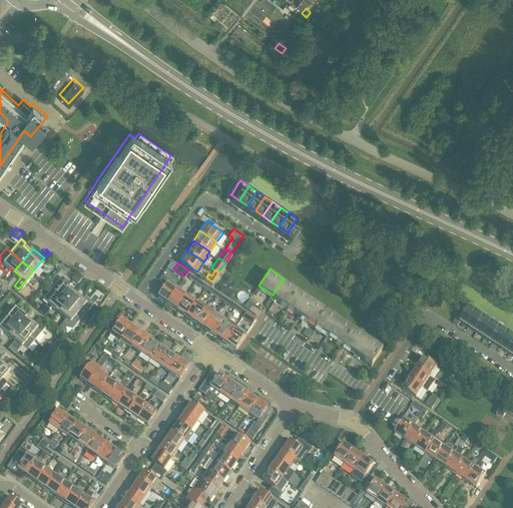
[(56,290),(67,299),(75,290),(68,284),(70,281),(66,277),(62,274),(53,284),(47,279),(45,281),(51,286),(51,287),(55,290),(56,290)]
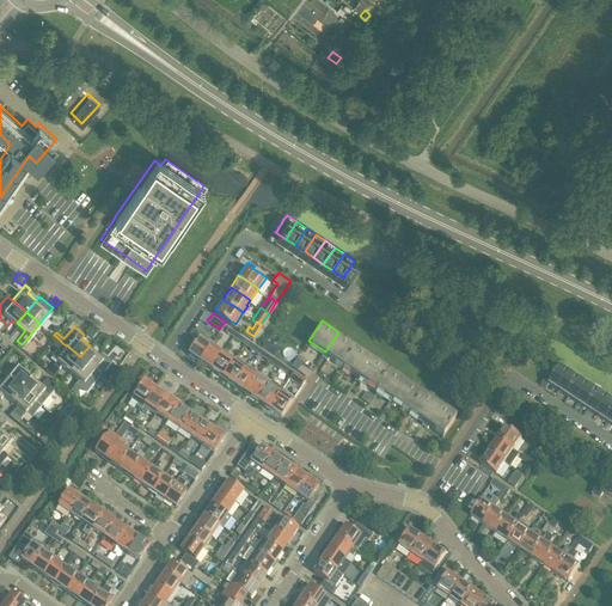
[(200,356),(210,342),(213,338),(197,328),(188,340),(193,342),(188,349),(200,356)]
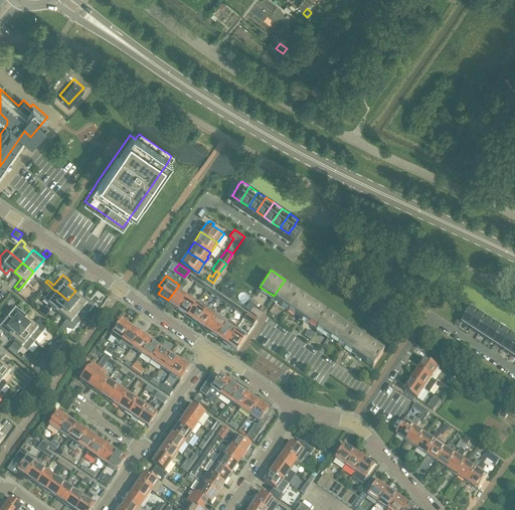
[(288,306),(299,289),(285,280),(274,296),(288,306)]
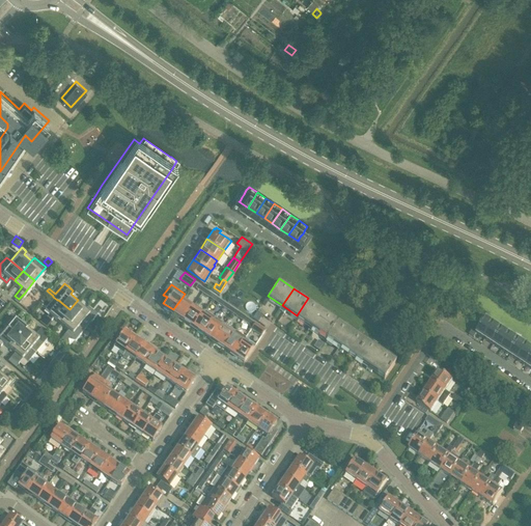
[(53,297),(45,306),(50,309),(47,313),(51,316),(54,313),(61,320),(70,309),(58,300),(57,300),(53,297)]
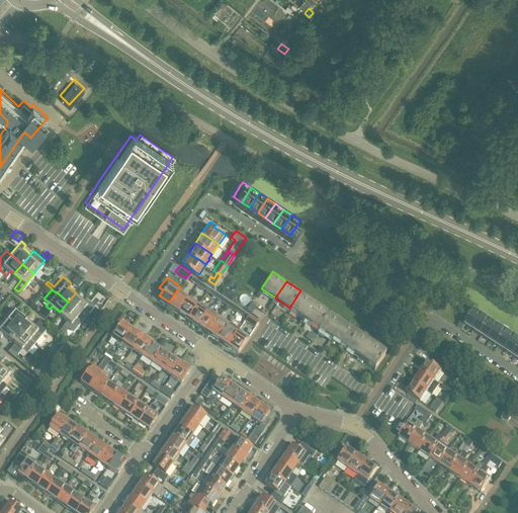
[(179,309),(188,296),(178,289),(169,302),(179,309)]
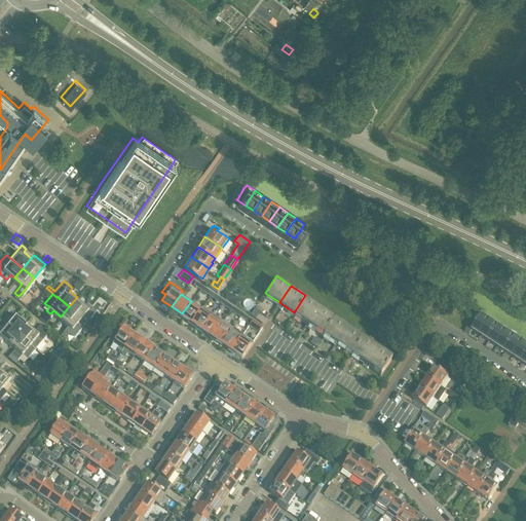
[(308,322),(320,305),(305,295),(294,312),(308,322)]
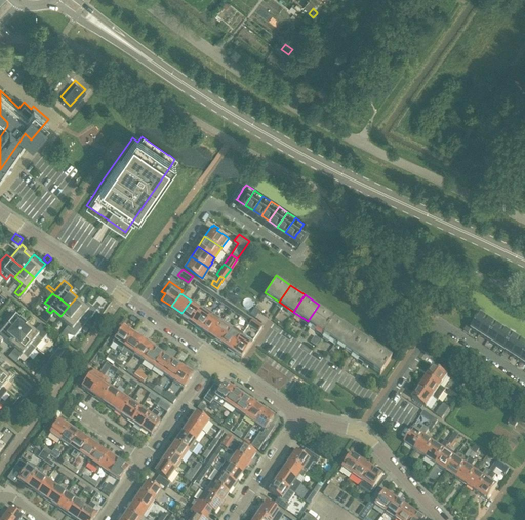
[(230,306),(233,303),(223,295),(220,300),(230,306)]
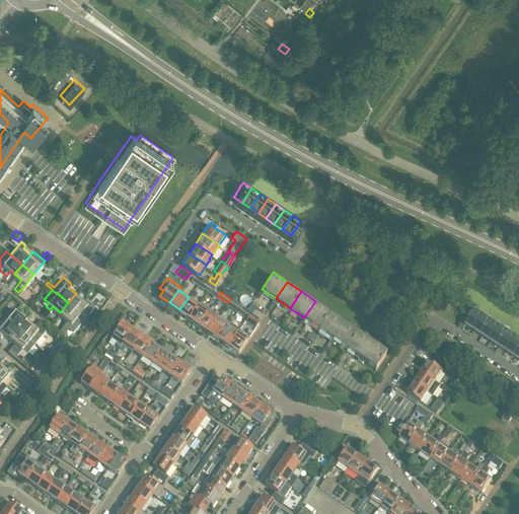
[(83,299),(76,293),(68,302),(84,316),(87,312),(95,303),(86,296),(83,299)]
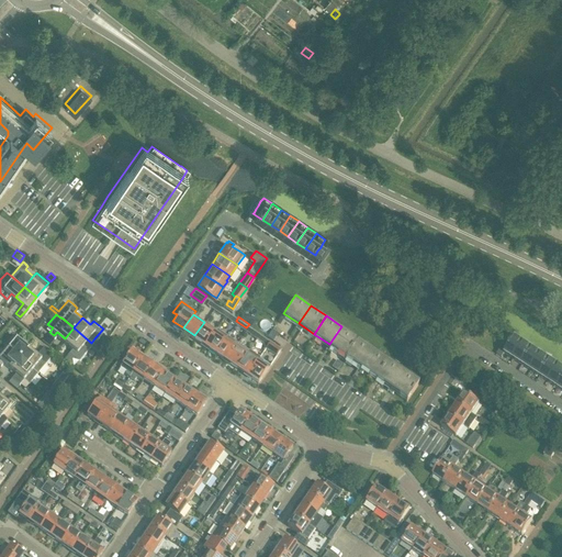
[(205,343),(214,329),(204,322),(194,335),(205,343)]
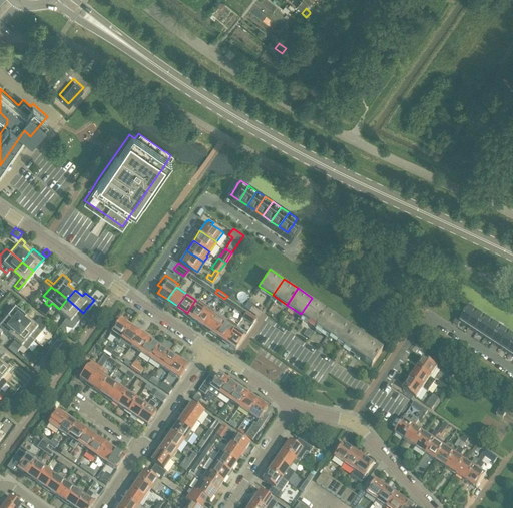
[(234,306),(236,302),(227,296),(224,299),(234,306)]
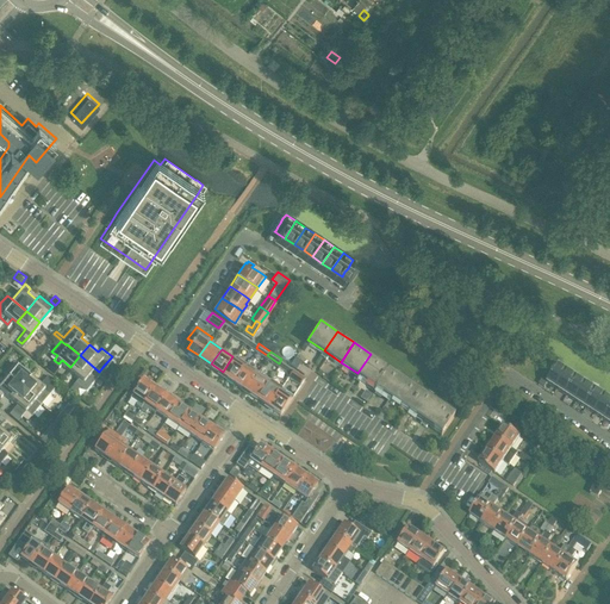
[(234,379),(247,361),(235,354),(232,356),(223,372),(234,379)]
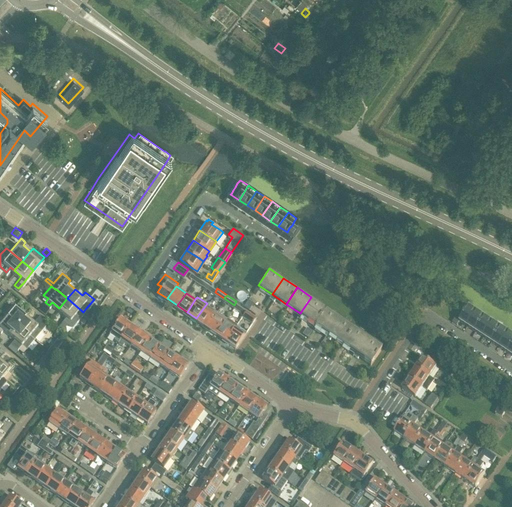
[(314,323),(325,307),(311,297),(300,313),(314,323)]
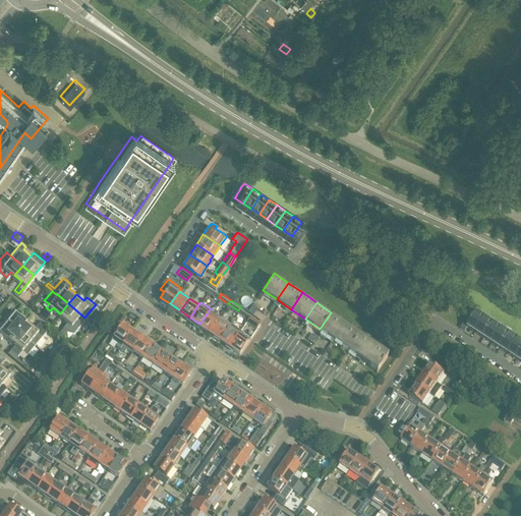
[(68,303),(60,313),(68,321),(61,329),(65,333),(69,327),(73,331),(84,318),(68,303)]
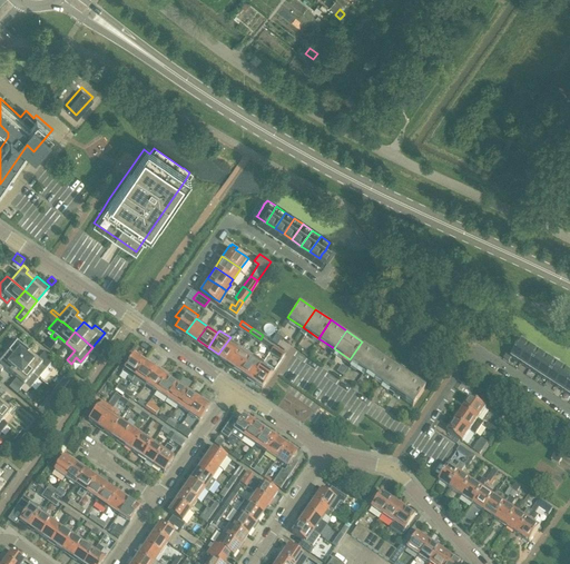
[(16,338),(11,334),(2,344),(8,348),(20,359),(29,348),(21,342),(25,338),(20,335),(16,338)]
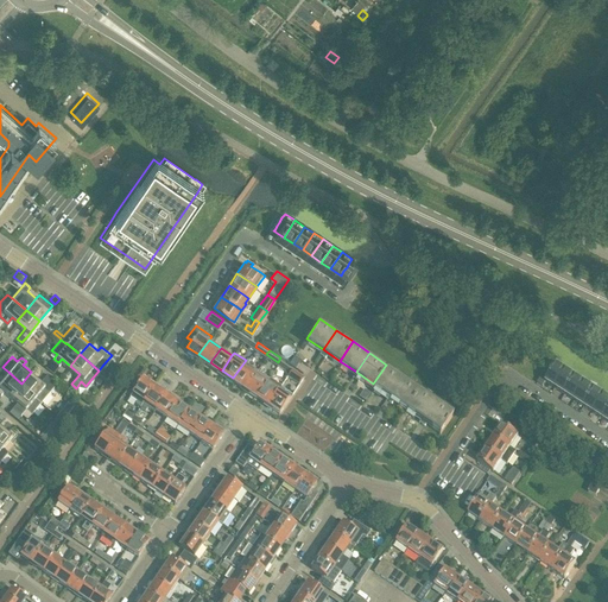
[(50,356),(45,362),(52,368),(58,362),(54,359),(50,356)]
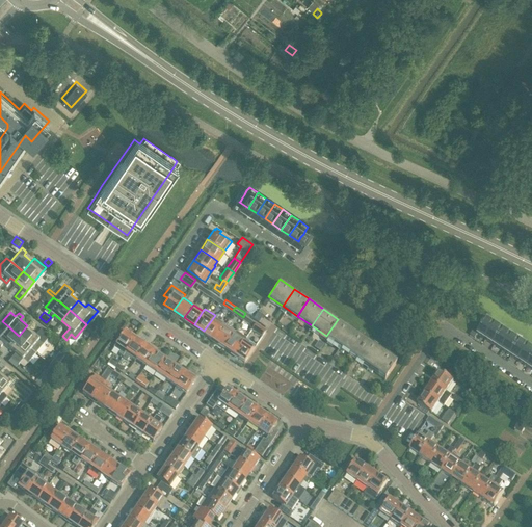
[(214,338),(225,322),(215,315),(204,331),(214,338)]
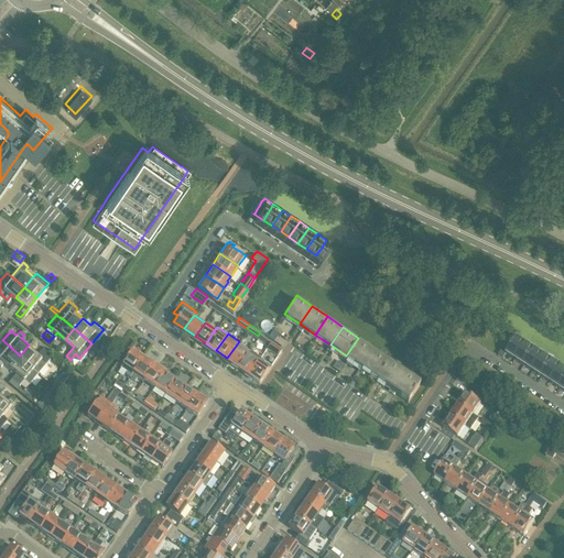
[(516,356),(525,340),(516,334),(513,338),(511,341),(508,346),(506,349),(506,350),(516,356)]
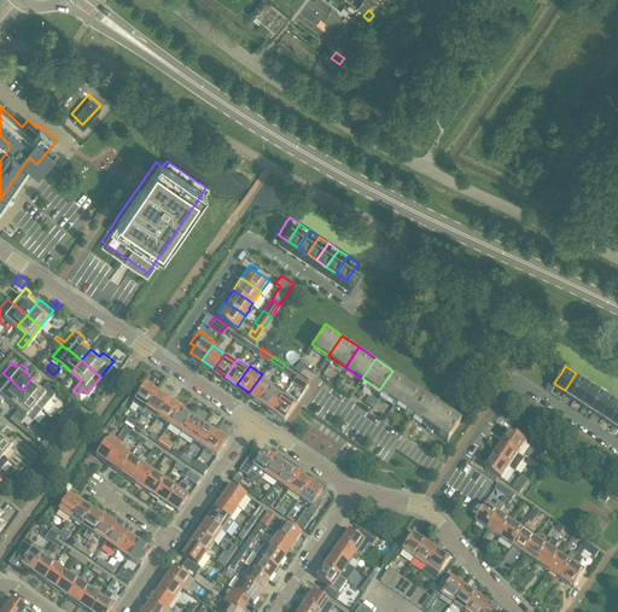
[(396,401),(409,382),(392,371),(379,390),(396,401)]
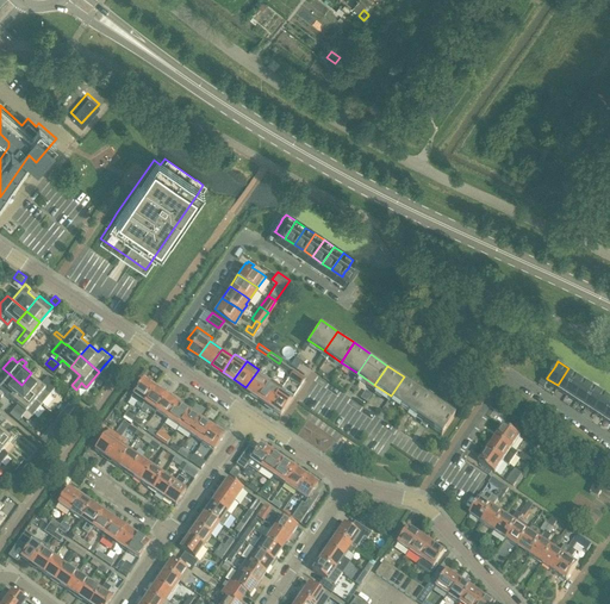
[(103,367),(99,372),(106,378),(110,374),(103,367)]
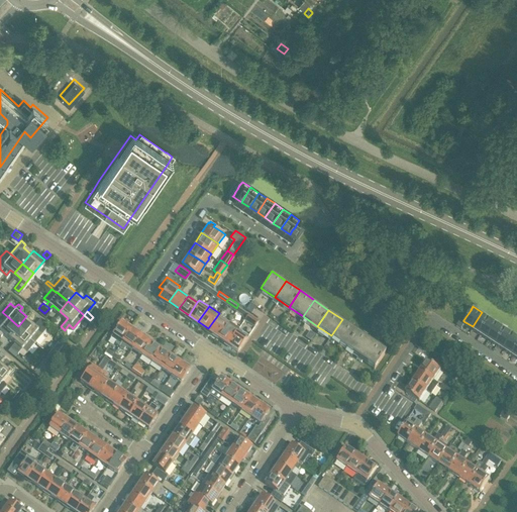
[(254,323),(259,318),(248,311),(244,316),(254,323)]
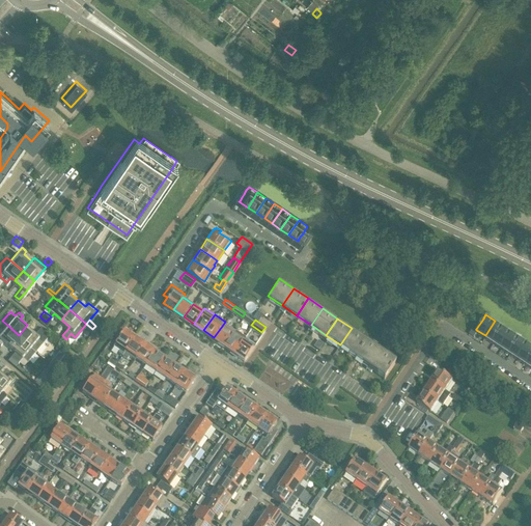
[(485,335),(494,340),(503,326),(495,321),(485,335)]
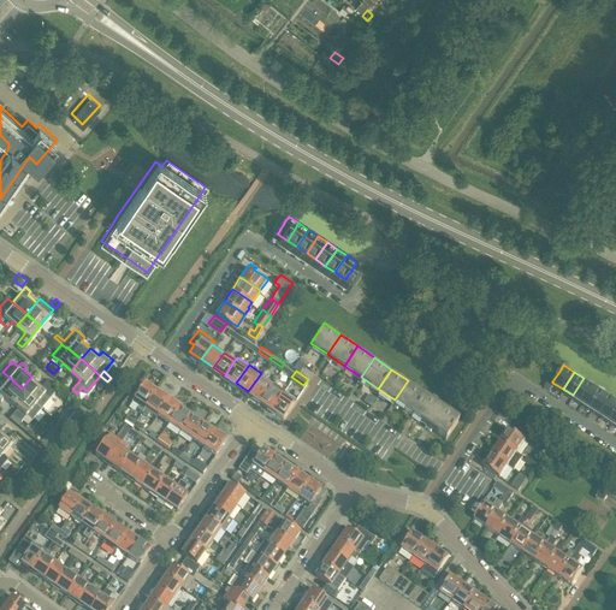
[(272,380),(261,373),(248,391),(260,400),(270,384),(272,380)]
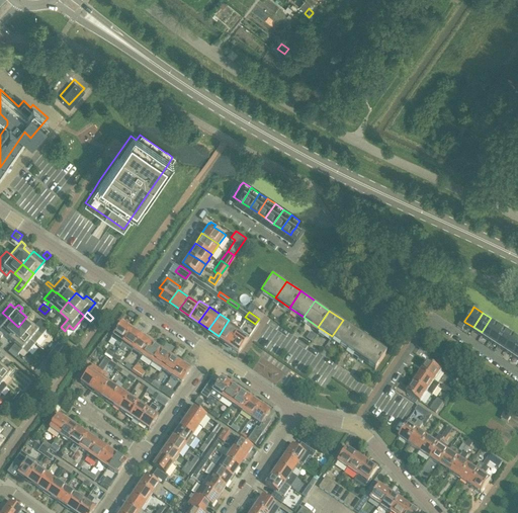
[(10,336),(18,327),(7,317),(0,325),(0,333),(3,330),(10,336)]
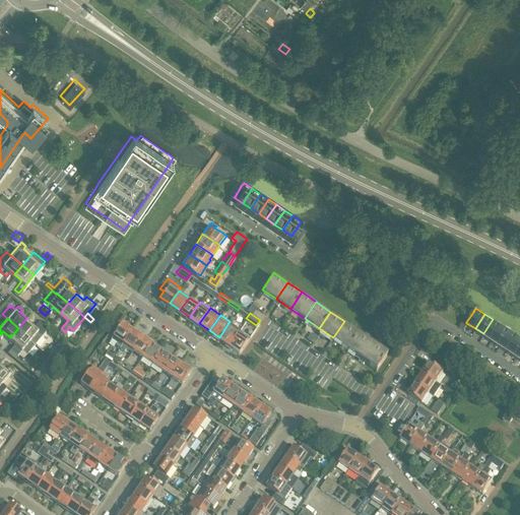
[(34,324),(26,318),(18,328),(35,341),(43,332),(46,329),(42,325),(45,322),(40,318),(34,324)]
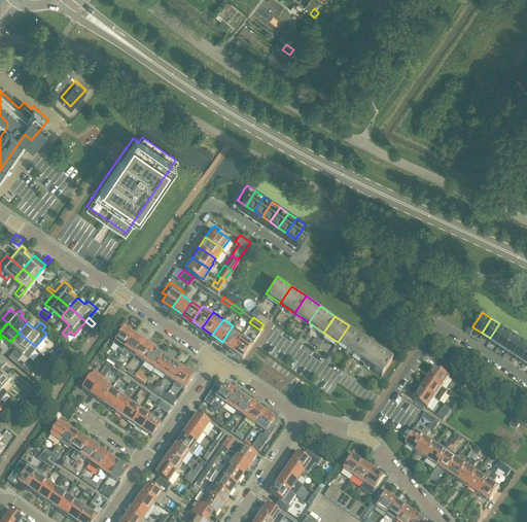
[(499,323),(490,338),(498,343),(507,328),(499,323)]
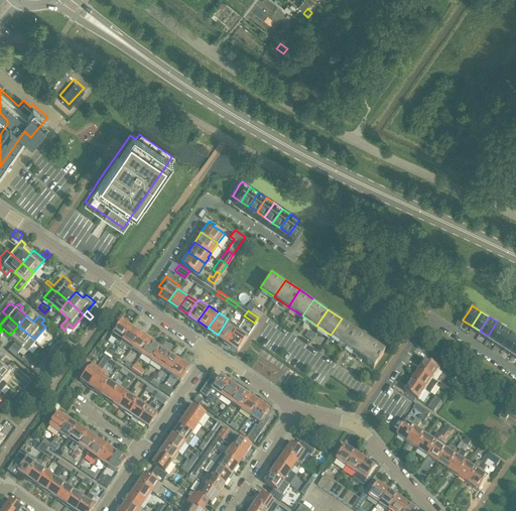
[(115,339),(119,342),(131,325),(121,317),(110,333),(116,337),(115,339)]
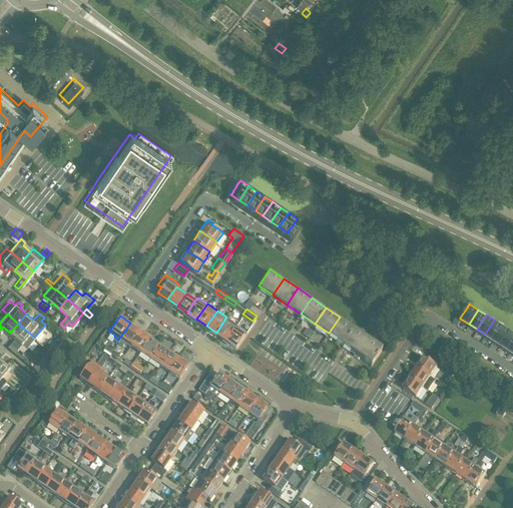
[(226,316),(226,317),(216,333),(225,339),(236,323),(226,316)]
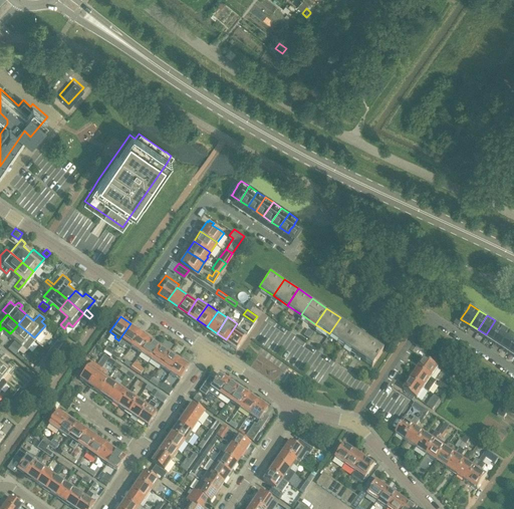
[(343,343),(354,327),(340,317),(329,333),(343,343)]
